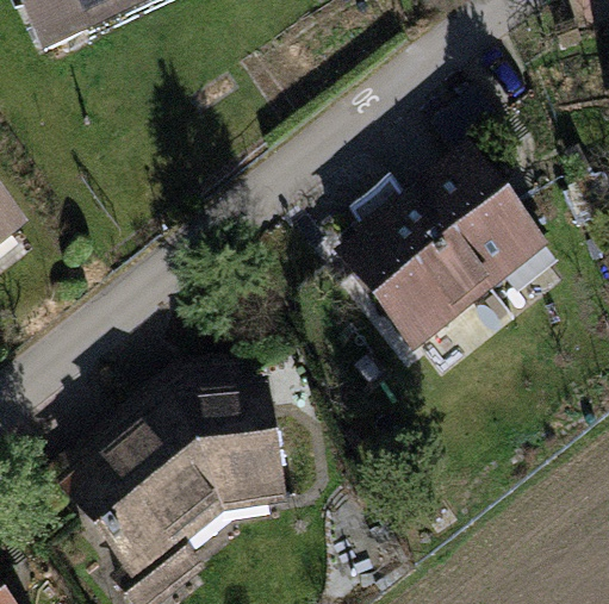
[(14,0),(42,55),(156,0),(14,0)]
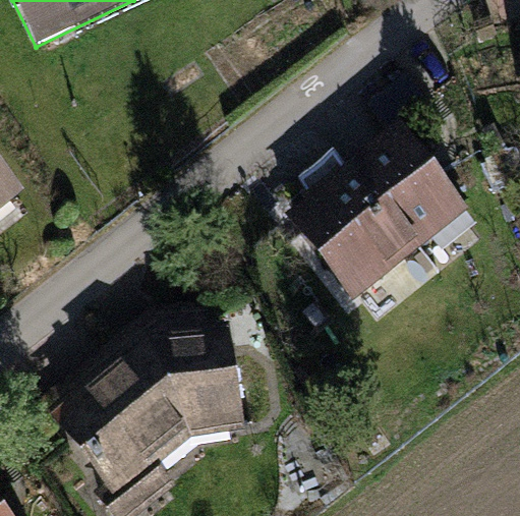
[(400,121),(286,213),(355,298),(469,206),(400,121)]
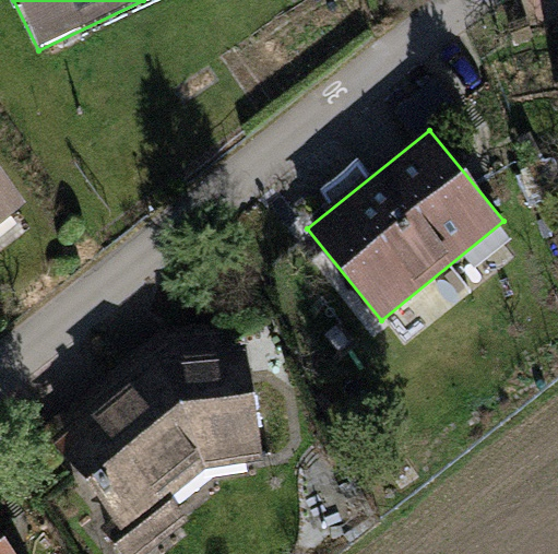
[(0,231),(27,210),(0,176),(0,231)]
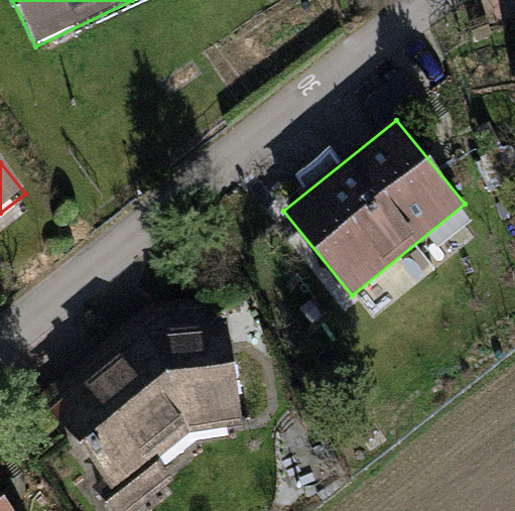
[(82,379),(46,409),(103,478),(93,486),(111,510),(135,510),(173,481),(155,455),(189,431),(243,424),(227,318),(207,318),(206,299),(154,308),(158,327),(147,329),(118,352),(122,357),(87,385),(82,379)]
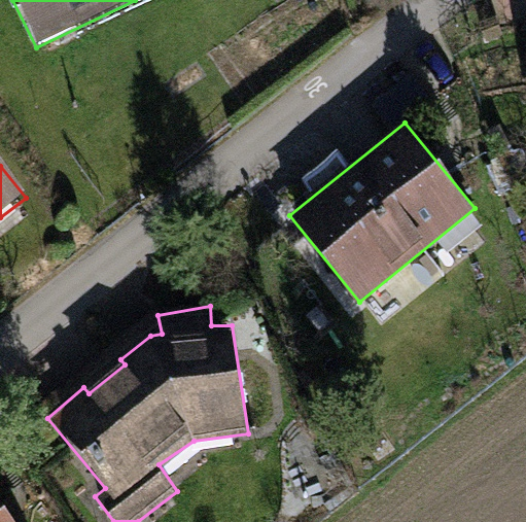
[(11,521),(0,507),(0,521),(11,521)]
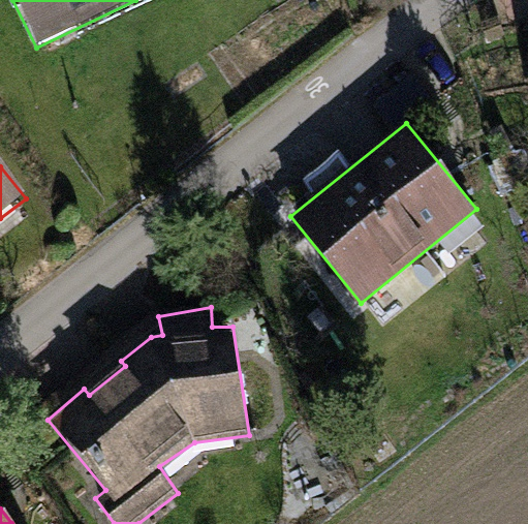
All buildings are outlined.
